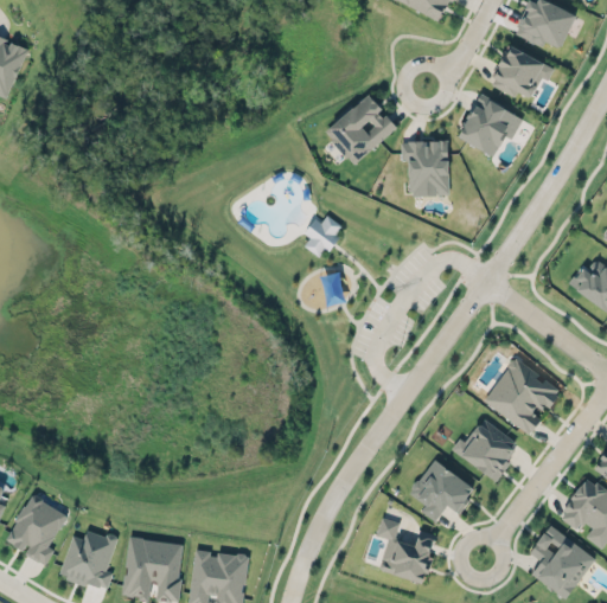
[(451,0),(438,21),(395,0),(451,0)]
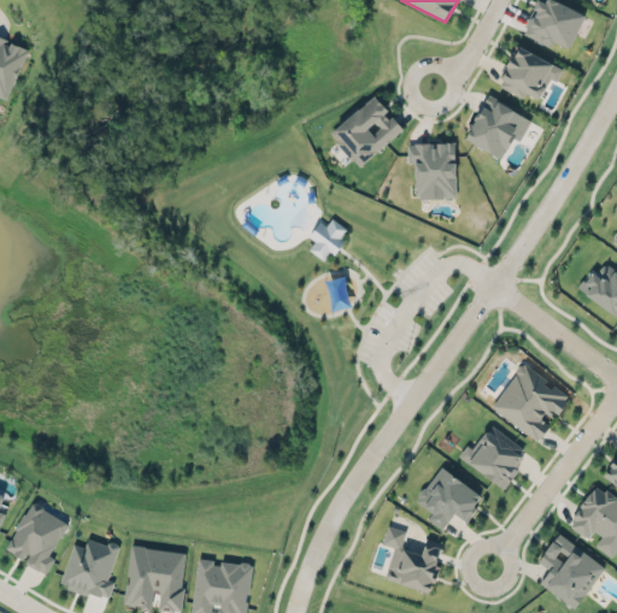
[(560,0),(587,13),(569,49),(553,42),(548,47),(523,35),(527,28),(524,27),(528,19),(532,21),(535,13),(538,13),(538,9),(534,7),(536,0),(560,0)]
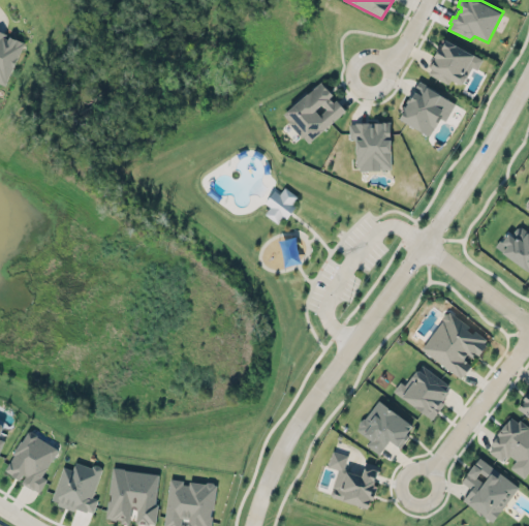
[(0,86),(4,89),(24,45),(0,34),(0,86)]
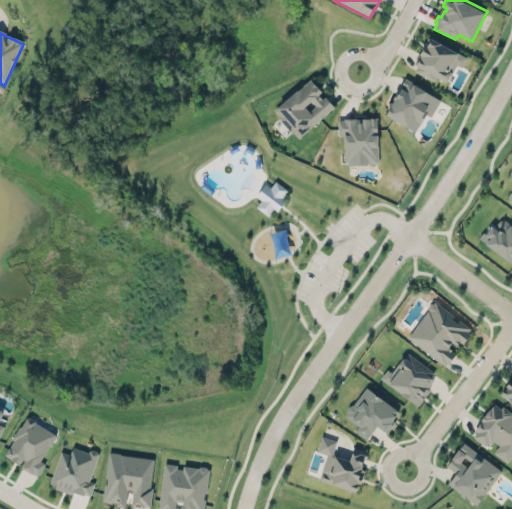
[(414,72),(417,67),(414,65),(425,46),(424,46),(429,37),(467,58),(461,69),(457,66),(448,81),(444,82),(437,78),(434,83),(414,72)]
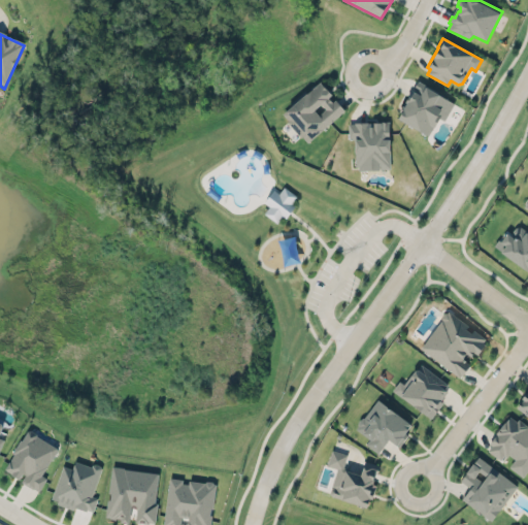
[(399,119),(428,136),(433,128),(434,129),(439,120),(444,123),(455,104),(439,95),(419,81),(415,88),(418,90),(416,93),(415,92),(410,99),(408,98),(405,103),(407,103),(404,107),(402,106),(399,111),(402,113),(399,119)]
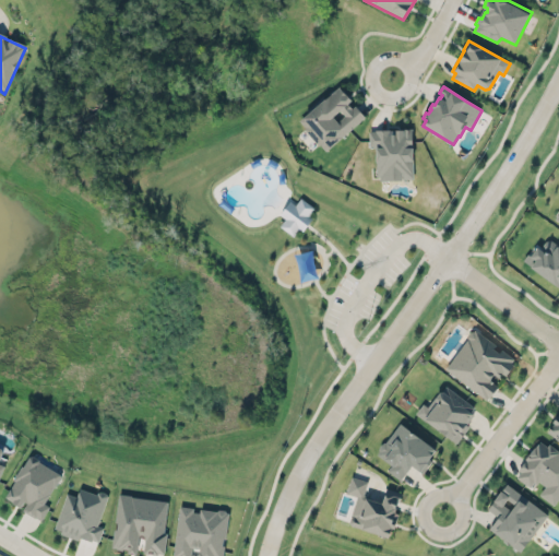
[(325,151),(320,145),(319,146),(305,129),(306,129),(299,121),(340,89),(365,118),(325,151)]
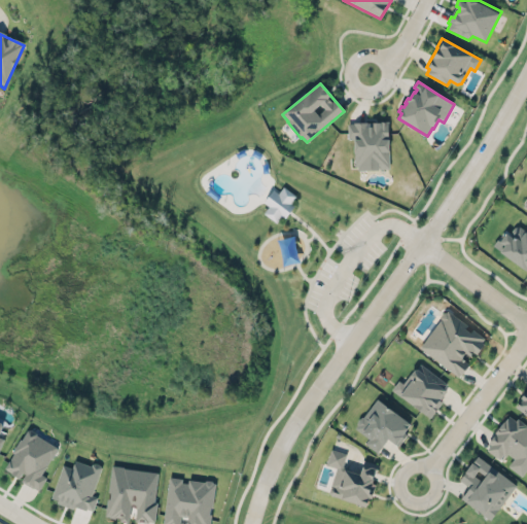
[(388,123),(390,170),(379,170),(379,171),(358,172),(358,167),(355,168),(354,140),(349,140),(348,126),(354,125),(354,124),(363,123),(372,124),(377,124),(381,124),(388,123)]
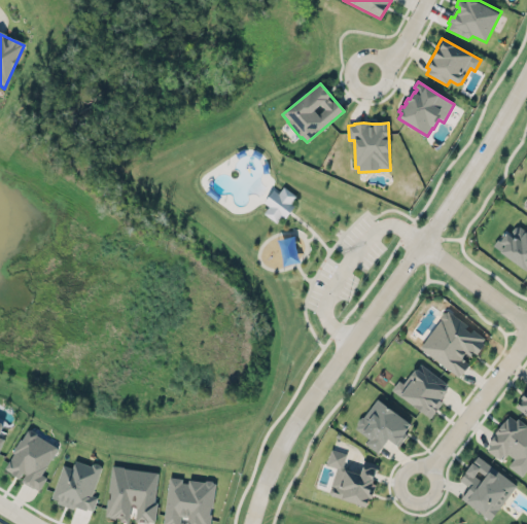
[(264,215),(278,226),(297,200),(283,189),(278,196),(273,191),(264,205),(269,208),(264,215)]
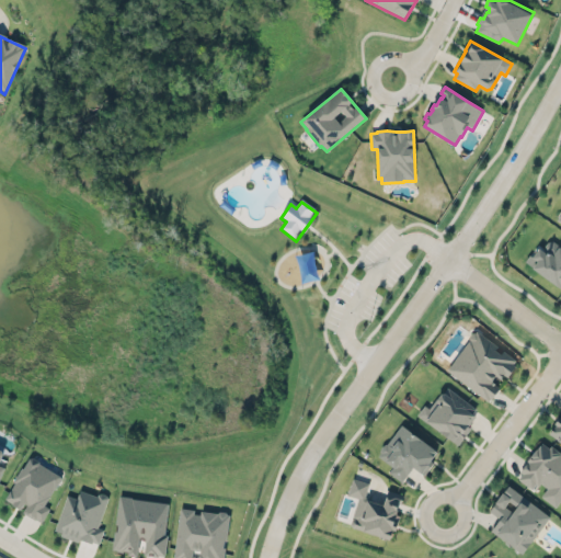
[(524,262),(560,288),(560,245),(559,243),(554,250),(554,242),(551,240),(547,241),(541,248),(539,246),(531,257),(529,255),(524,262)]
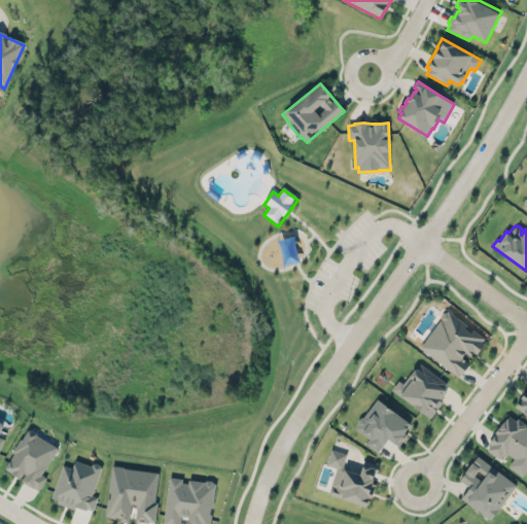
[(420,348),(459,378),(469,365),(461,360),(466,353),(469,355),(472,352),(477,355),(484,345),(482,343),(485,340),(472,330),(471,333),(466,329),(469,326),(449,312),(447,313),(445,314),(442,318),(442,321),(420,348)]
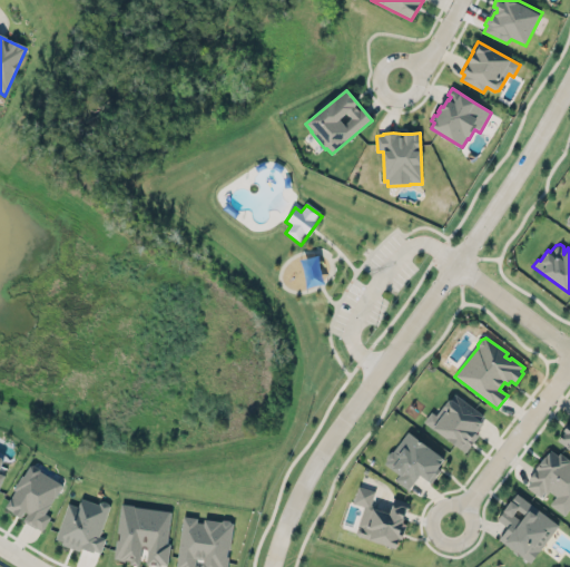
[(431,413),(435,417),(449,401),(451,400),(454,396),(483,417),(480,421),(483,424),(475,434),(479,437),(465,453),(434,429),(433,430),(424,423),(431,413)]
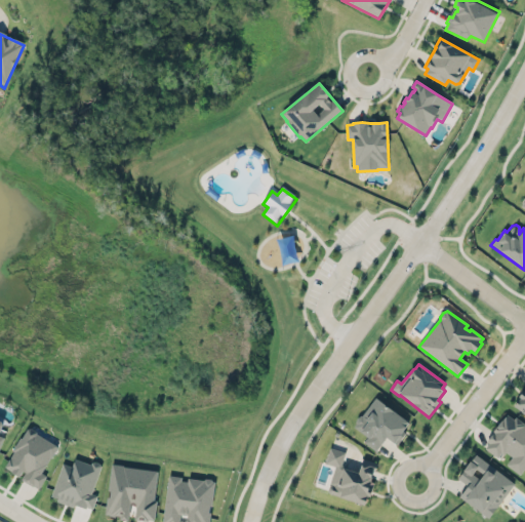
[(524,391),(513,408),(524,416),(524,391)]
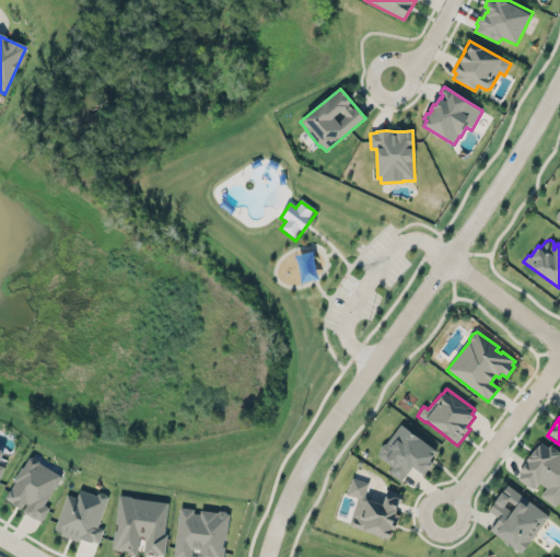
[(400,426),(435,452),(428,461),(431,463),(423,474),(412,465),(400,482),(389,473),(393,468),(377,456),(380,453),(380,450),(382,447),(384,444),(386,444),(400,426)]
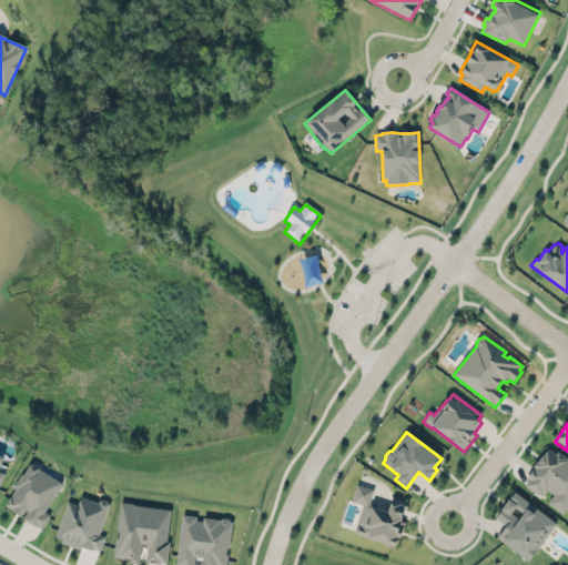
[(567,460),(567,507),(563,515),(548,504),(554,496),(547,491),(545,494),(543,492),(539,497),(525,486),(528,482),(526,480),(548,450),(556,455),(558,453),(567,460)]
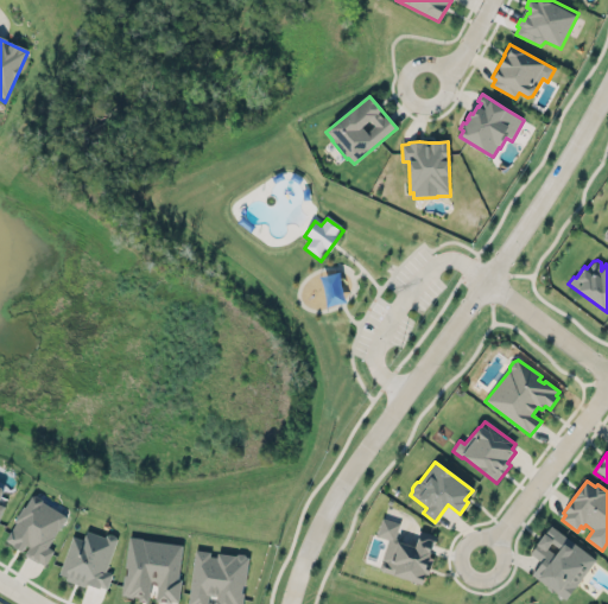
[(5,542),(14,525),(13,523),(21,507),(25,509),(33,494),(45,500),(44,503),(65,515),(48,548),(51,551),(43,565),(26,555),(31,546),(26,544),(21,552),(5,542)]
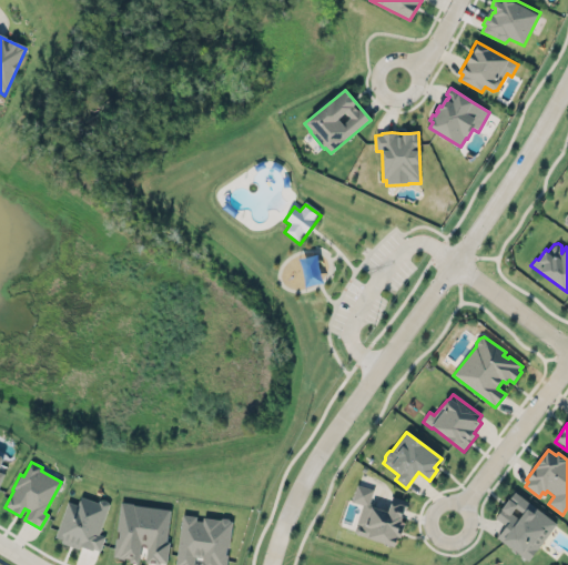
[(357,483),(373,488),(369,503),(388,508),(392,497),(408,503),(395,545),(368,535),(368,538),(356,534),(354,527),(362,504),(352,502),(357,483)]
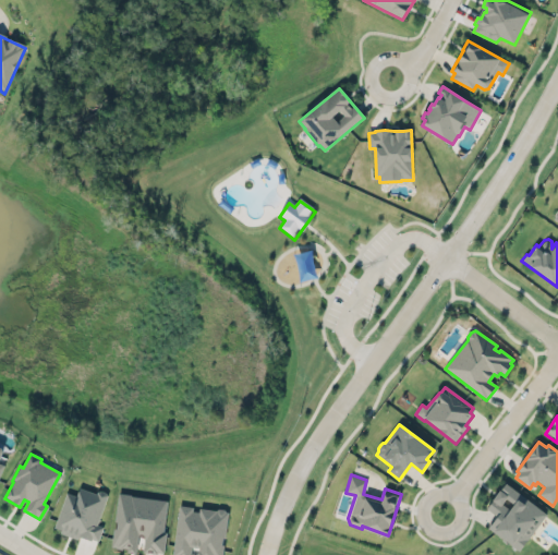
[(506,484),(547,516),(519,552),(488,529),(497,517),(487,509),(506,484)]
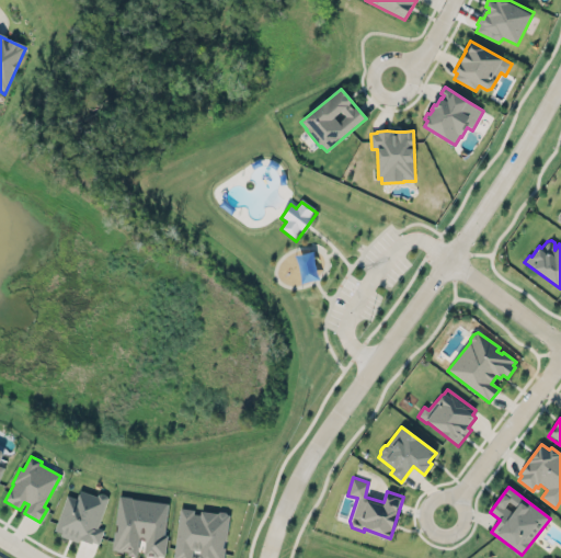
[(54,531),(61,532),(60,537),(79,543),(79,538),(99,544),(102,531),(98,530),(106,499),(105,496),(102,494),(98,496),(80,491),(77,499),(66,496),(54,531)]
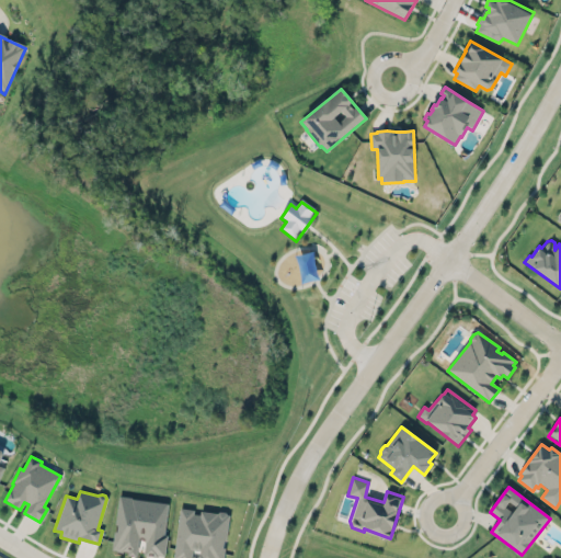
[(113,550),(136,553),(138,537),(145,538),(142,557),(164,557),(168,535),(164,535),(168,503),(119,497),(113,550)]
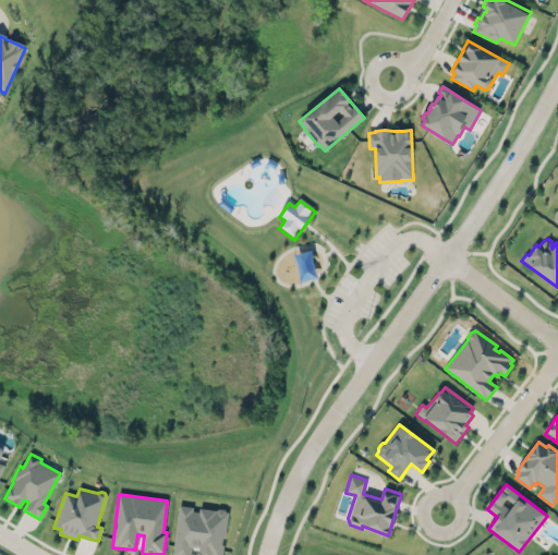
[(221,554),(227,514),(193,510),(193,509),(178,508),(172,554),(190,554),(191,549),(198,550),(197,554),(221,554)]
